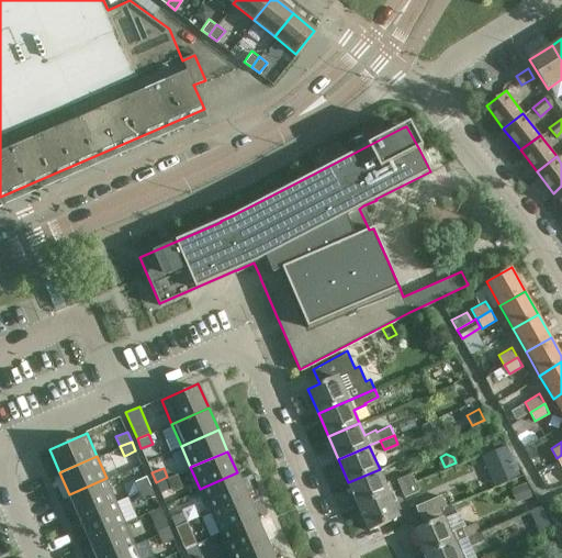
[(358,506),(390,492),(380,469),(348,482),(358,506)]
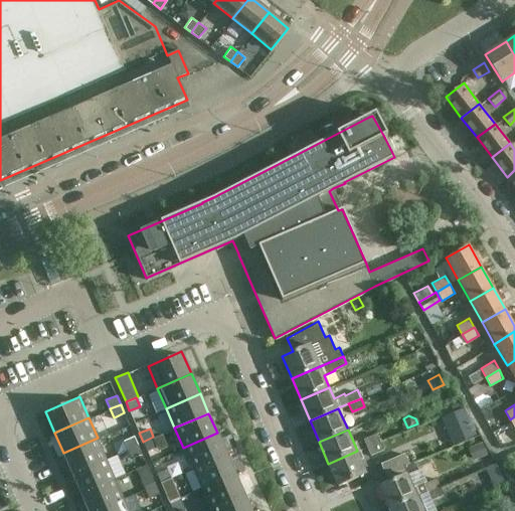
[(192,468),(226,453),(217,433),(183,448),(192,468)]
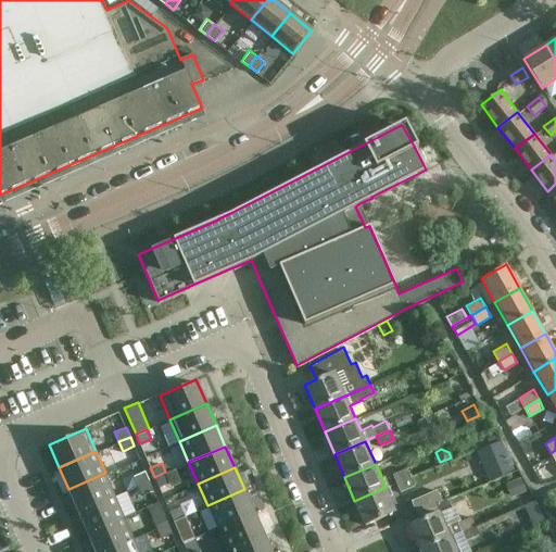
[(396,483),(411,477),(406,467),(392,473),(396,483)]
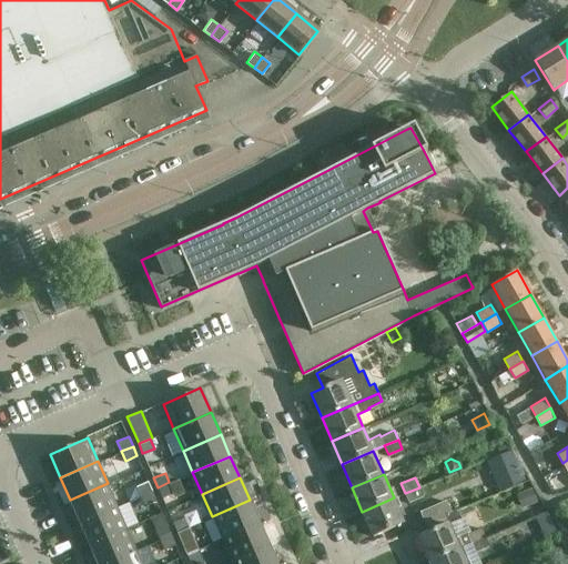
[(148,480),(135,485),(140,495),(152,490),(148,480)]
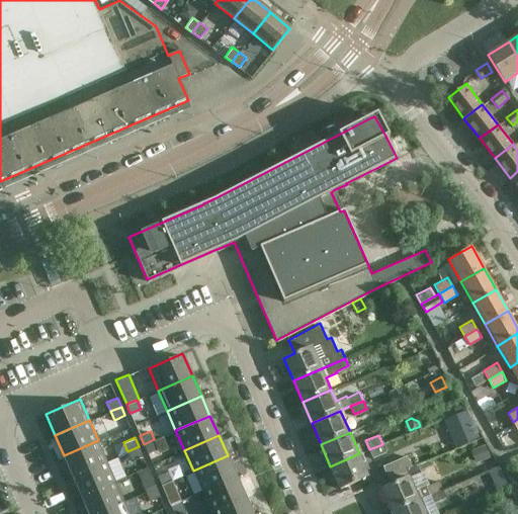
[(154,439),(144,444),(148,453),(158,448),(154,439)]
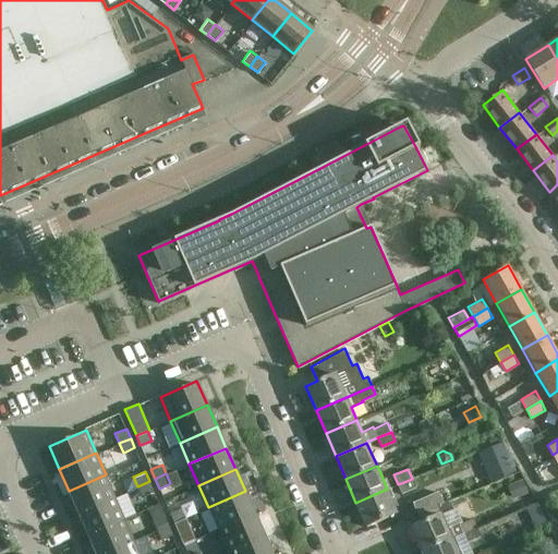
[(79,513),(116,496),(106,474),(69,491),(79,513)]
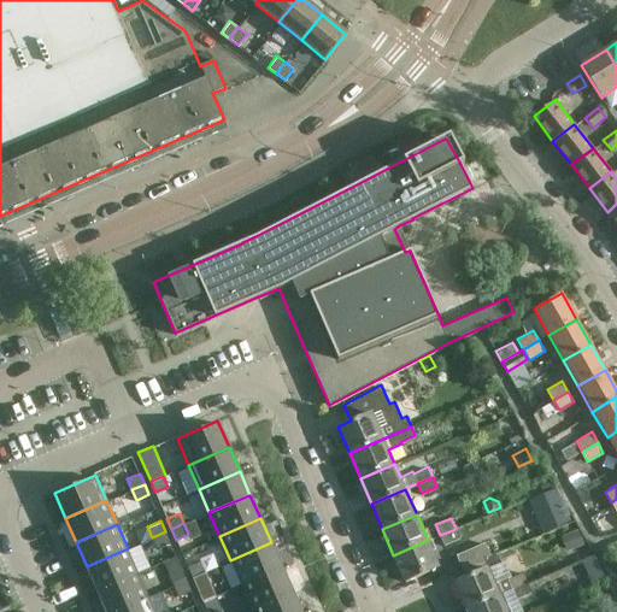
[(577,528),(563,534),(570,548),(583,543),(577,528)]
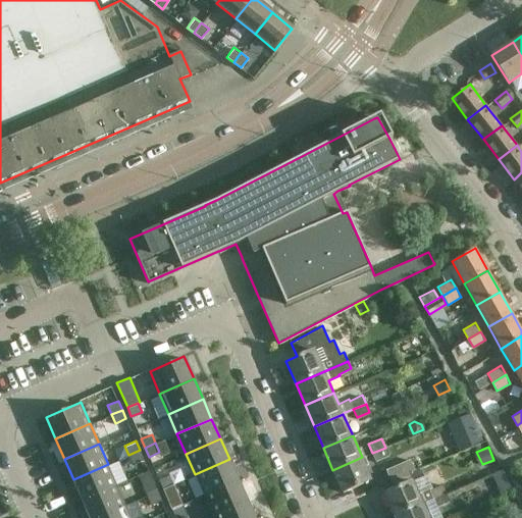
[(385,448),(372,453),(375,460),(388,455),(385,448)]
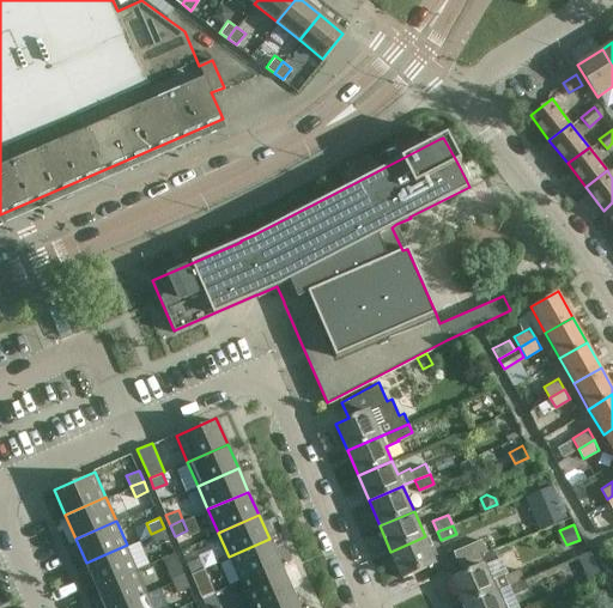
[(164,528),(151,534),(156,543),(169,539),(164,528)]
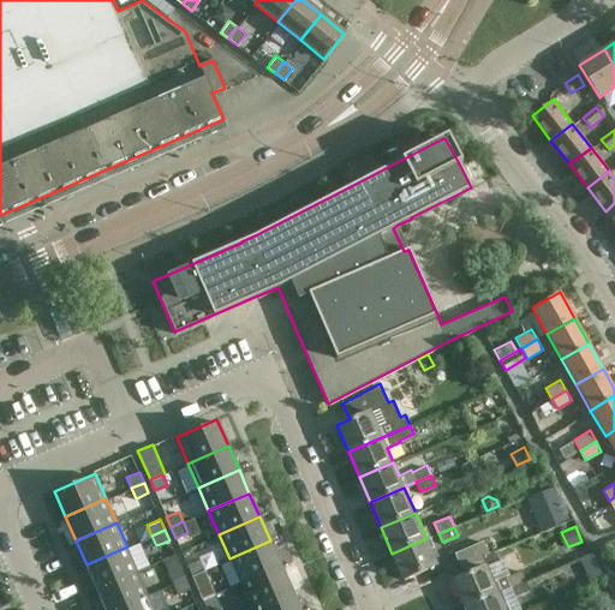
[(427,538),(392,554),(402,579),(437,563),(427,538)]
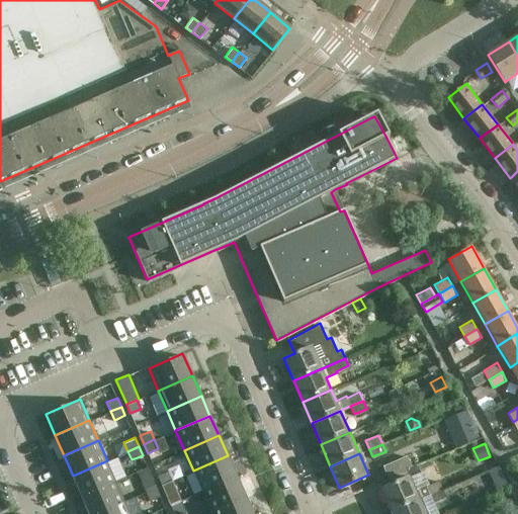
[(387,476),(405,468),(405,467),(411,465),(407,454),(382,465),(387,476)]
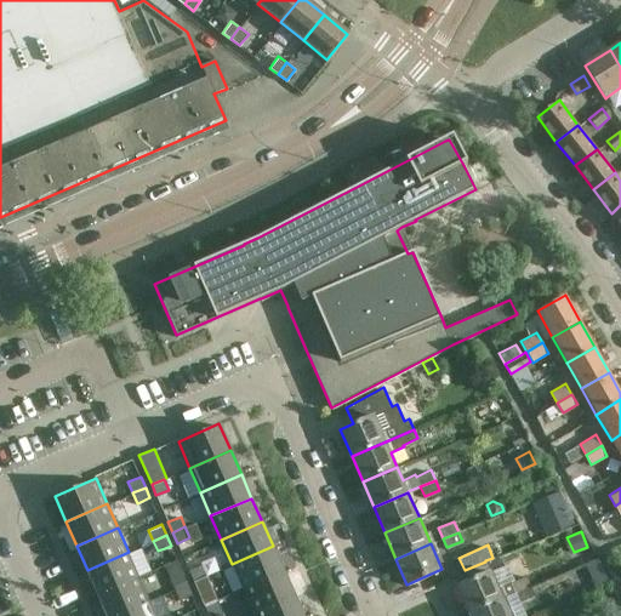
[(241,588),(283,570),(273,546),(232,564),(241,588)]
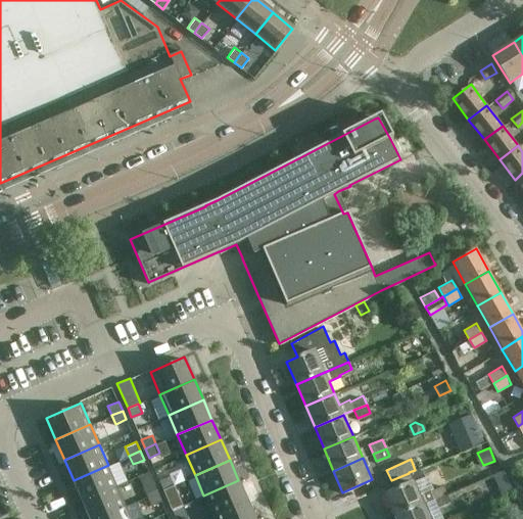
[(82,501),(116,485),(108,465),(74,480),(82,501)]
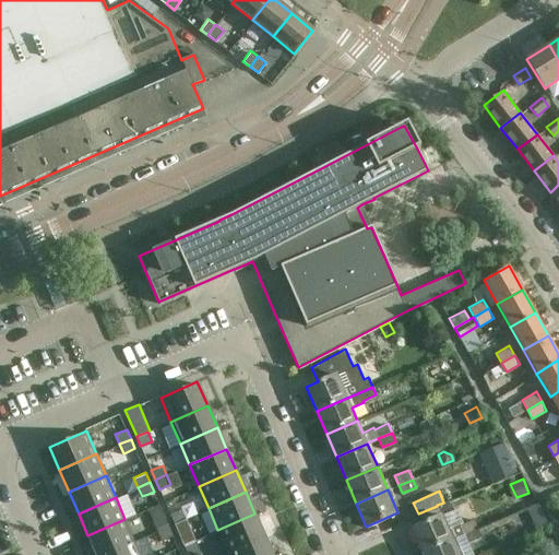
[(437,506),(418,514),(421,522),(440,515),(453,509),(450,500),(444,503),(437,506)]
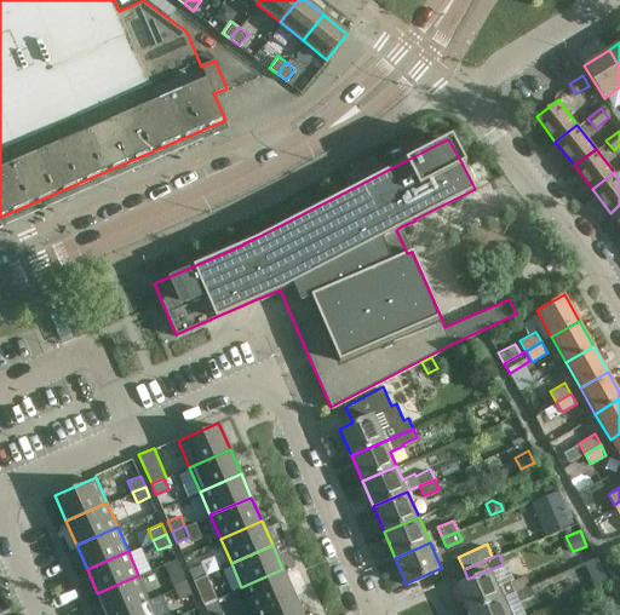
[(596,556),(584,561),(595,585),(608,580),(596,555),(596,556)]
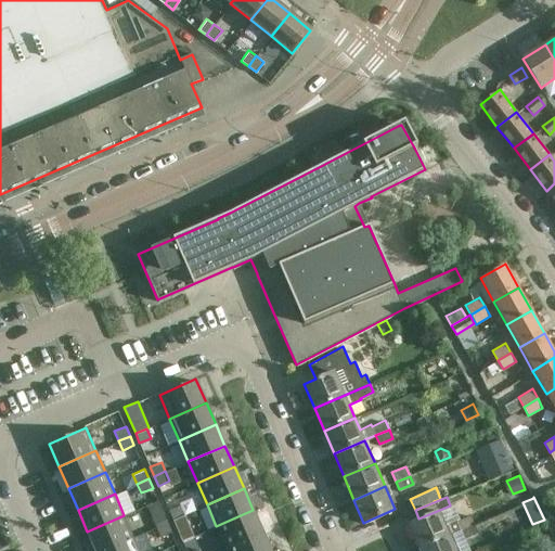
[(418,519),(408,523),(418,548),(448,536),(447,535),(460,529),(460,530),(474,524),(469,514),(457,520),(456,519),(459,517),(453,503),(450,505),(437,511),(418,519)]
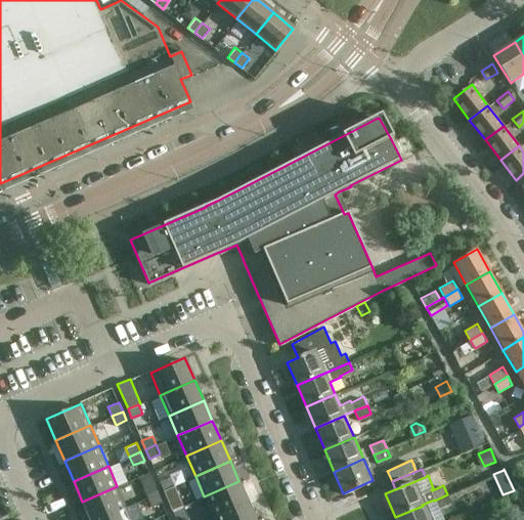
[(163,490),(174,485),(170,476),(159,481),(163,490)]
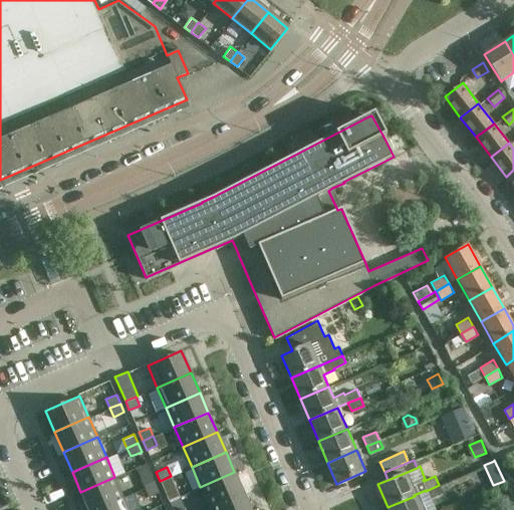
[(209,506),(243,492),(234,472),(200,487),(209,506)]
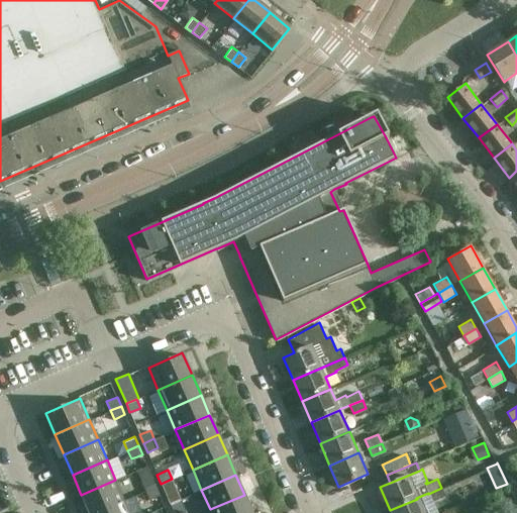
[(151,477),(141,482),(145,490),(156,486),(151,477)]
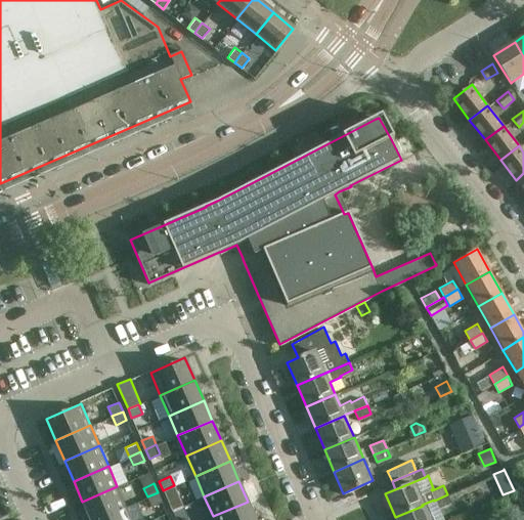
[(174,485),(163,490),(167,499),(178,494),(174,485)]
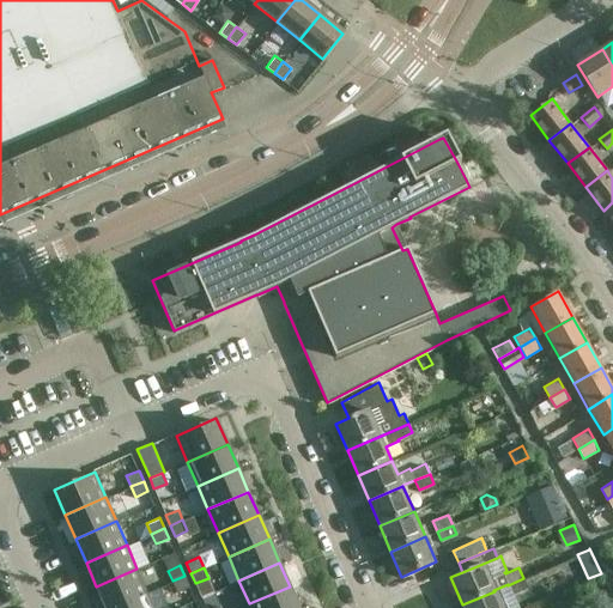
[(105,607),(109,607),(147,591),(137,569),(96,587),(105,607)]
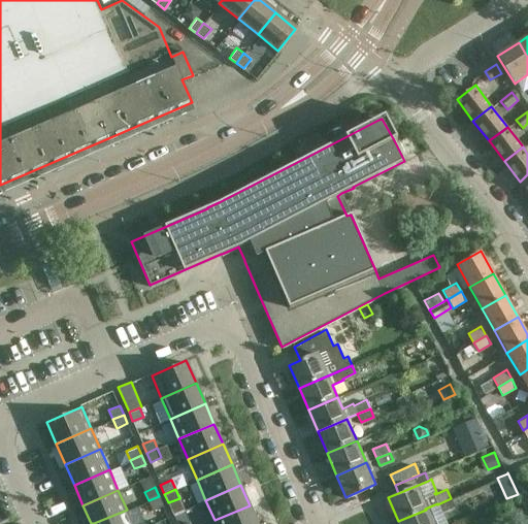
[(159,496),(149,500),(152,510),(163,504),(159,496)]
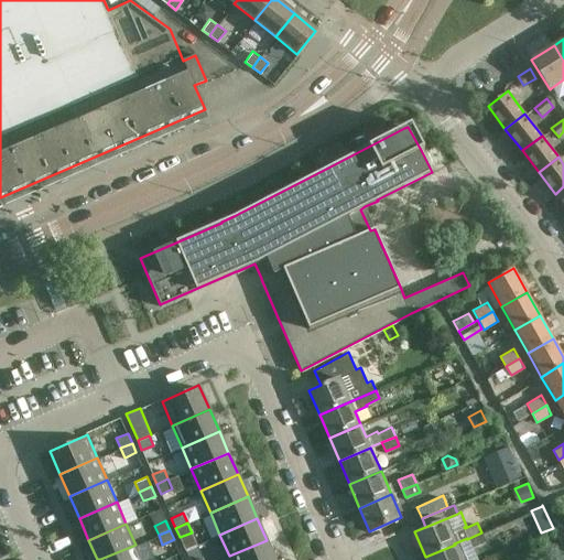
[(230,559),(275,559),(267,540),(229,556),(230,559)]
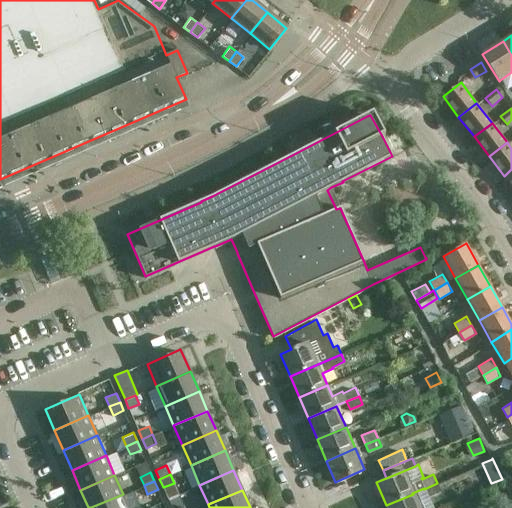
[(128,507),(123,494),(91,507),(128,507)]
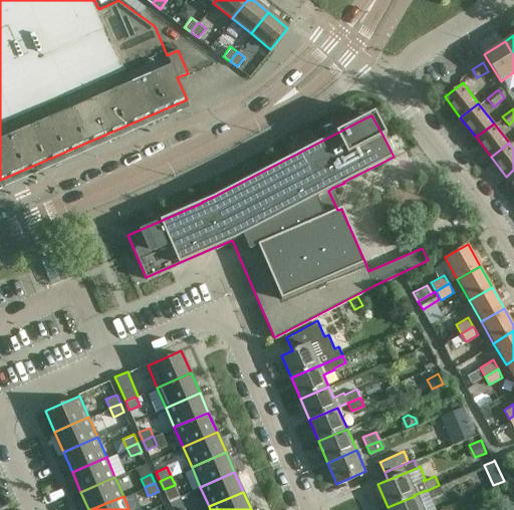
[(421,509),(415,496),(388,507),(389,509),(421,509)]
